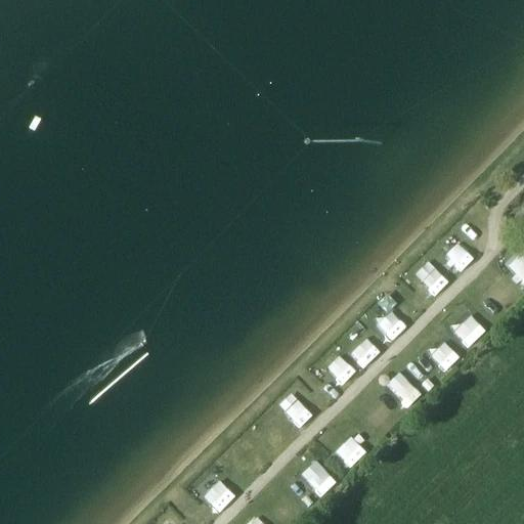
[(523,261),(513,273),(523,284),(523,261)]
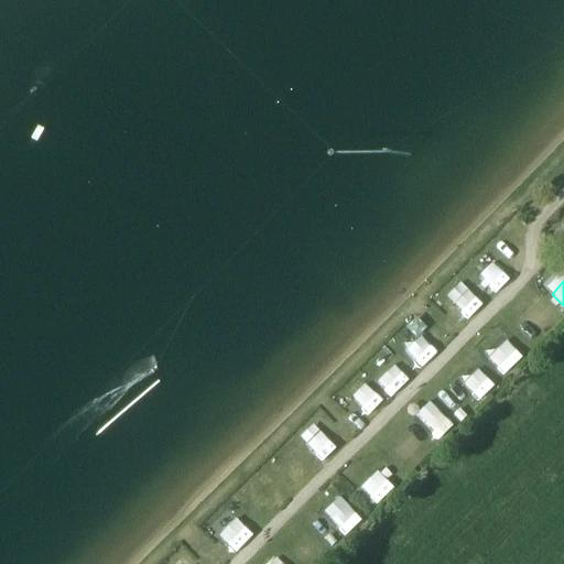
[(414,368),(434,360),(424,337),(404,345),(414,368)]
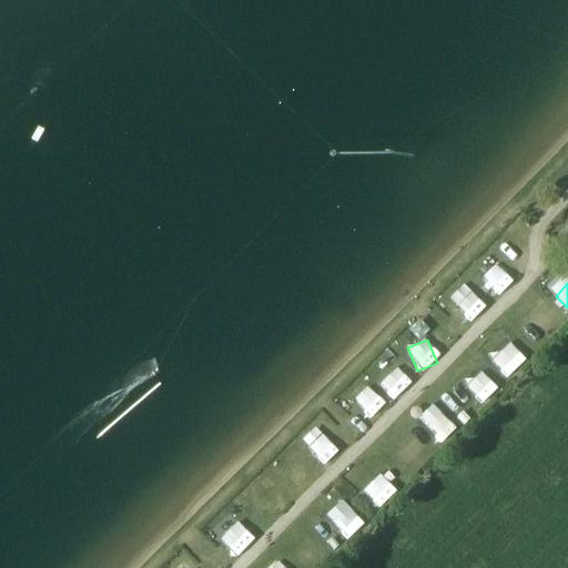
[(510,340),(492,359),(509,375),(527,356),(510,340)]
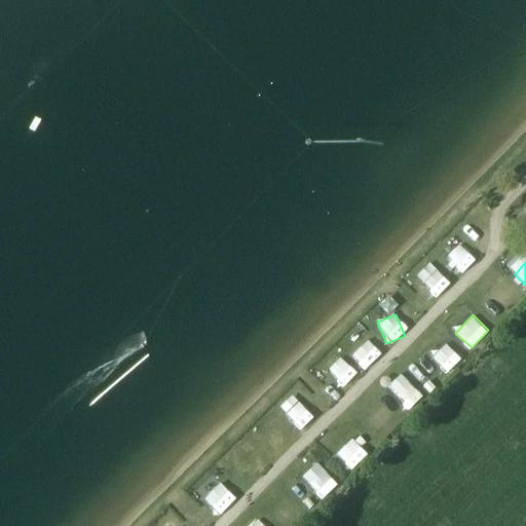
[(350,354),(365,370),(383,351),(369,337),(350,354)]
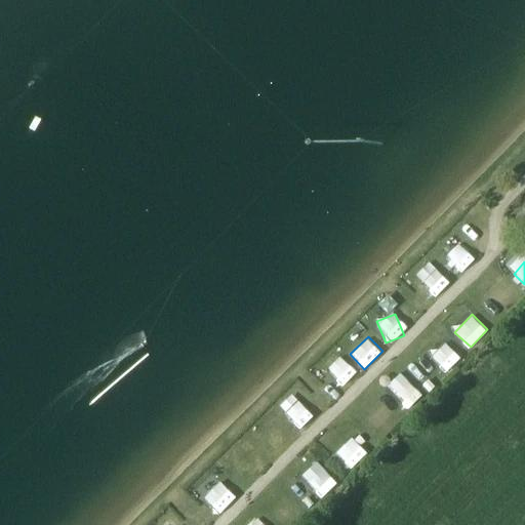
[(446,372),(459,358),(444,342),(431,357),(446,372)]
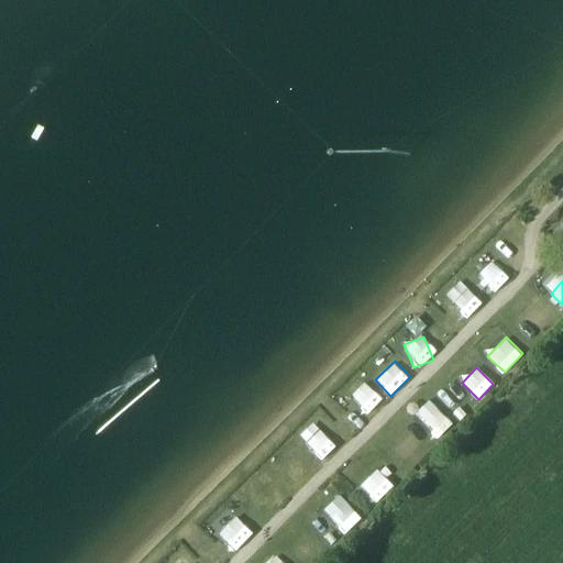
[(362,482),(376,497),(394,481),(381,465),(362,482)]
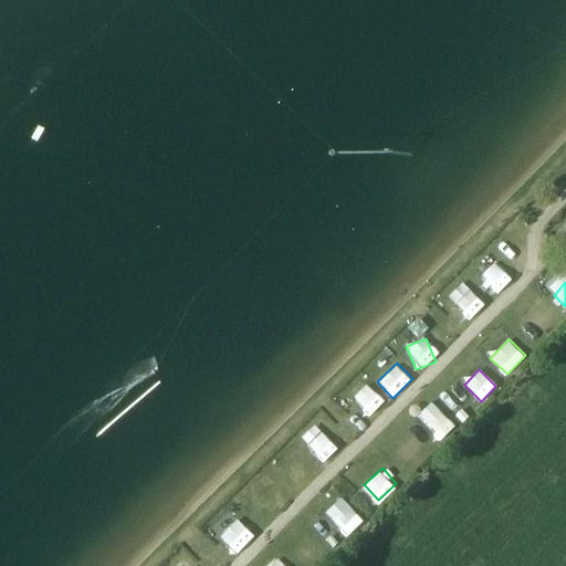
[(344,502),(324,521),(341,538),(360,520),(344,502)]
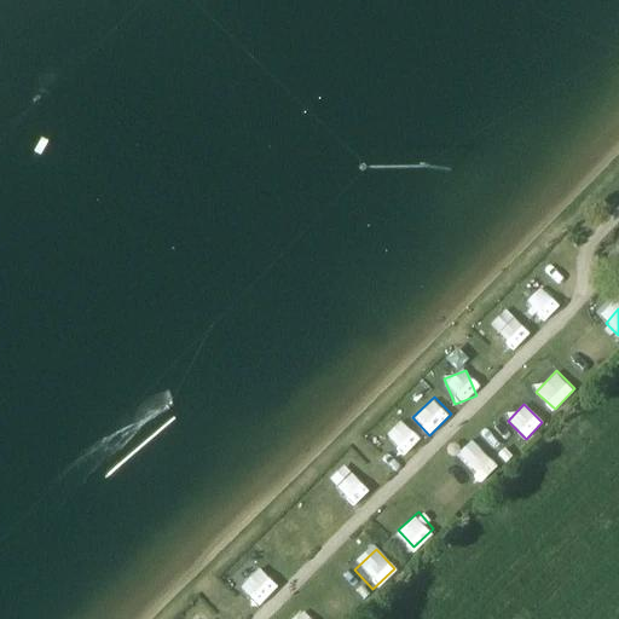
[(209,618),(196,607),(185,618),(209,618)]
